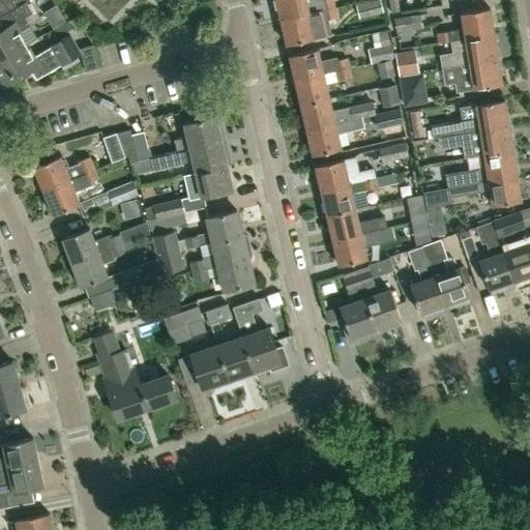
[(0,0),(0,15),(25,1),(24,0),(0,0)]
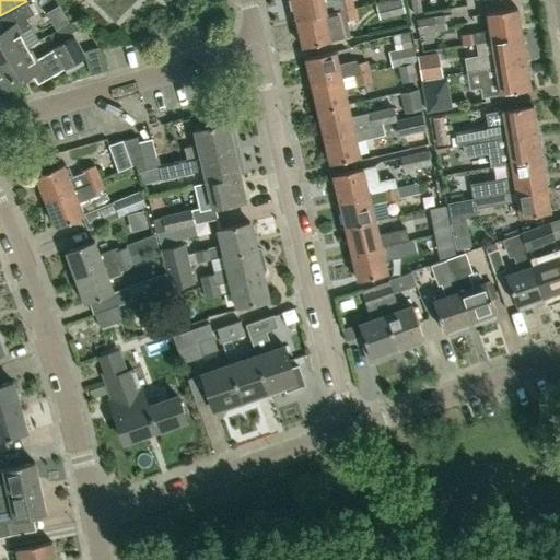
[(328,0),(324,1),(323,0),(290,0),(295,21),(353,7),(351,0),(328,0)]
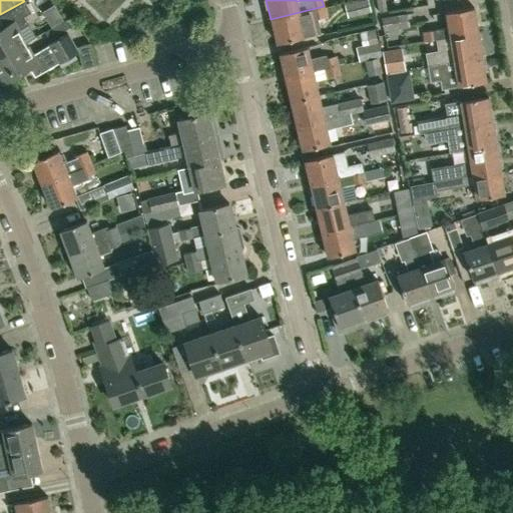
[(348,18),(371,12),(367,0),(360,0),(344,4),(348,18)]
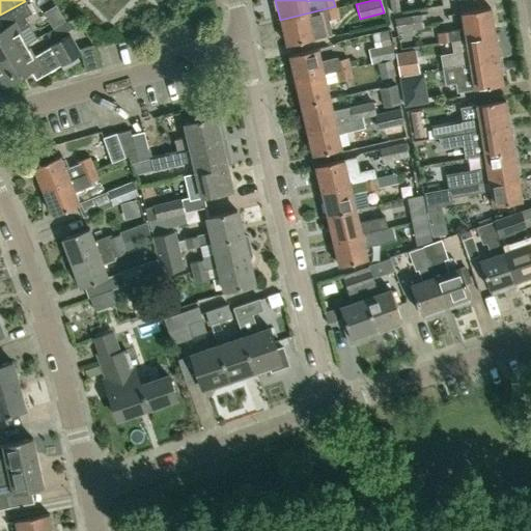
[(0,59),(27,44),(20,31),(30,25),(25,17),(32,12),(26,1),(25,1),(0,15),(0,17),(5,27),(0,30),(0,59)]
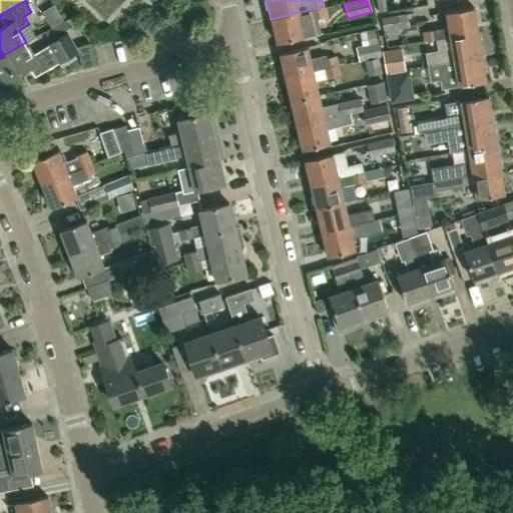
[(298,12),(271,19),(277,43),(317,33),(317,32),(319,31),(316,18),(327,16),(324,6),(298,12)]
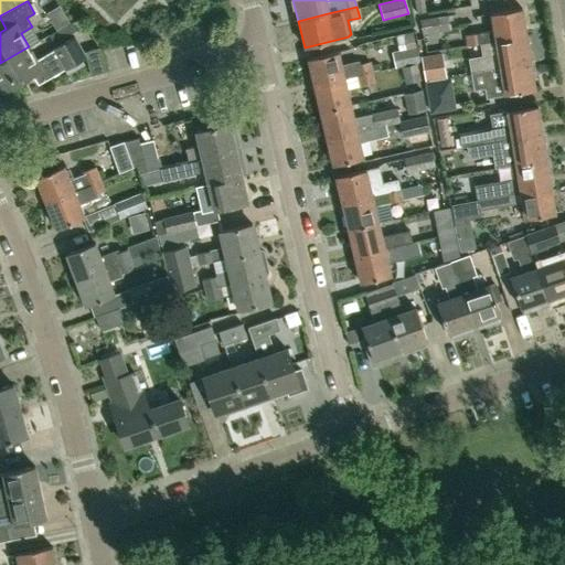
[(480,43),(525,35),(521,8),(492,12),(494,30),(468,34),(469,44),(480,43)]
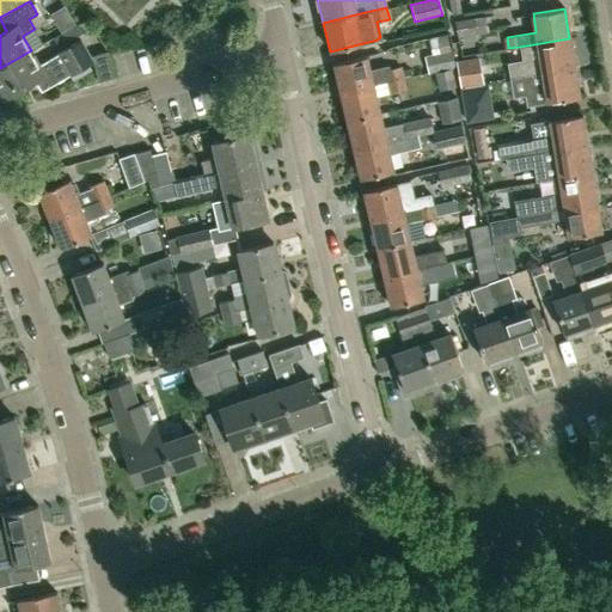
[(458,38),(487,32),(483,17),(454,22),(458,38)]
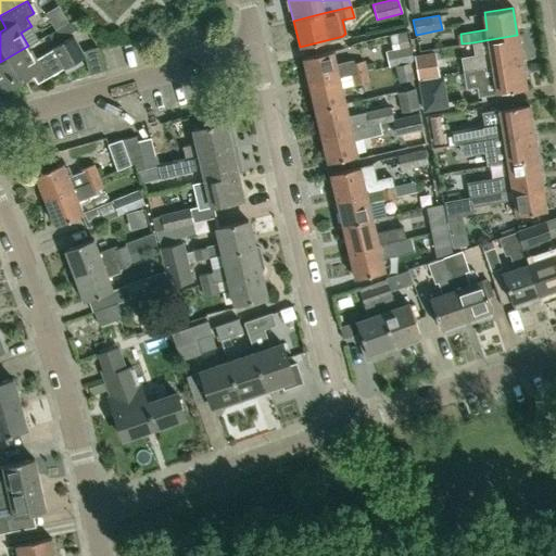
[(53,42),(77,28),(70,22),(49,35),(53,42)]
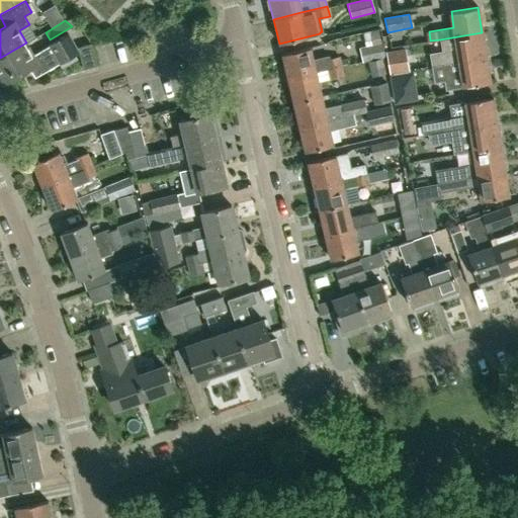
[(432,66),(486,57),(482,32),(440,39),(442,51),(430,53),(432,66)]
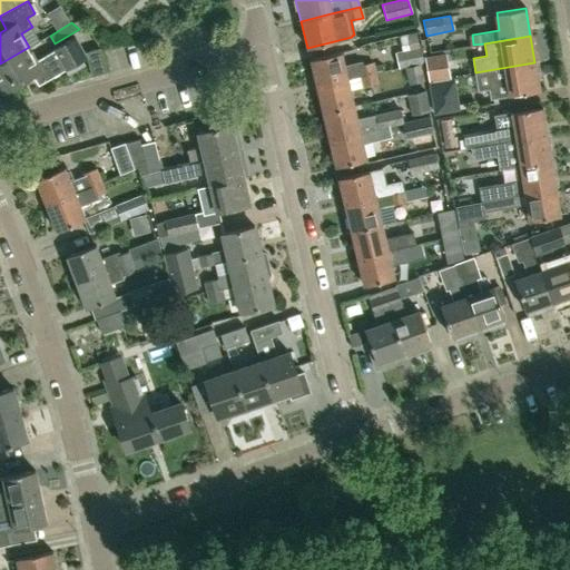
[(29,47),(0,64),(0,86),(3,92),(33,76),(39,85),(66,70),(68,75),(80,67),(78,64),(82,60),(76,37),(56,49),(56,50),(37,61),(29,47)]
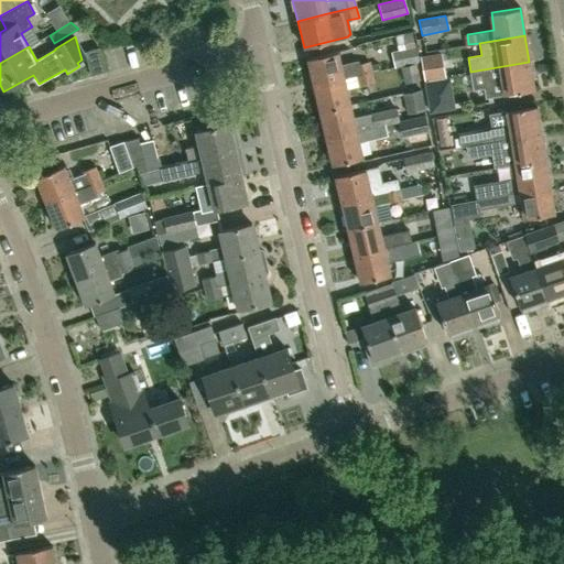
[(398,51),(391,52),(394,67),(416,63),(420,62),(418,47),(416,47),(398,51)]
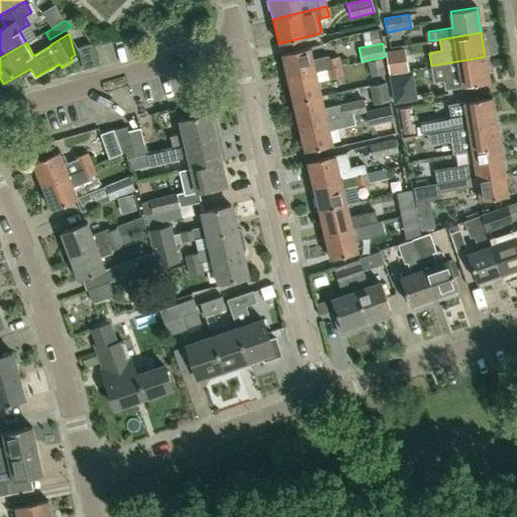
[(282,54),(287,78),(341,66),(338,56),(329,59),(328,55),(312,59),(310,47),(282,54)]
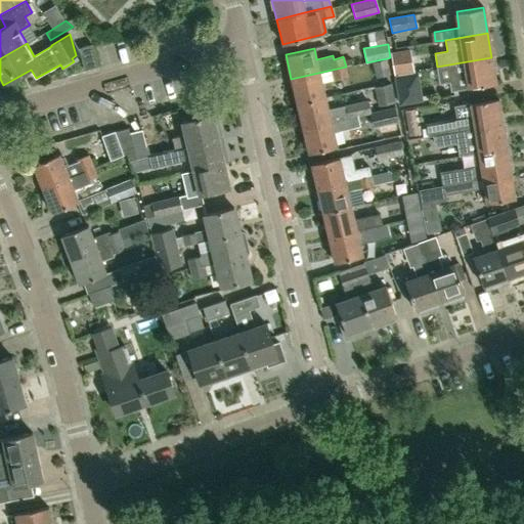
[(394,73),(413,69),(411,49),(391,52),(394,73)]
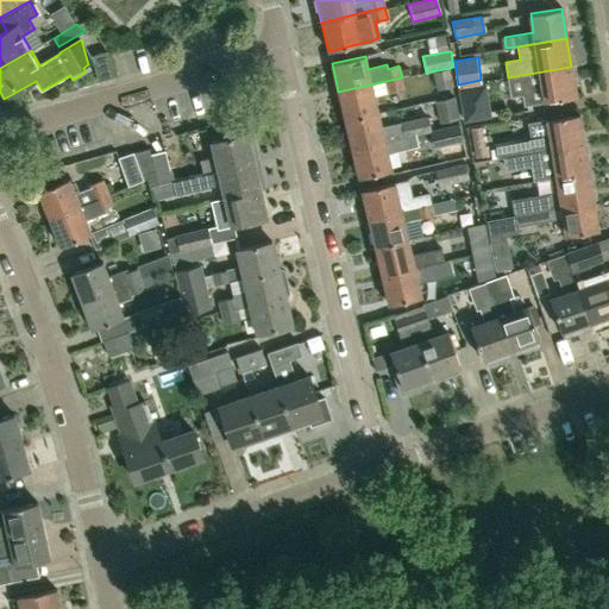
[(571,67),(508,77),(512,98),(523,96),(525,105),(545,101),(576,96),(571,67)]
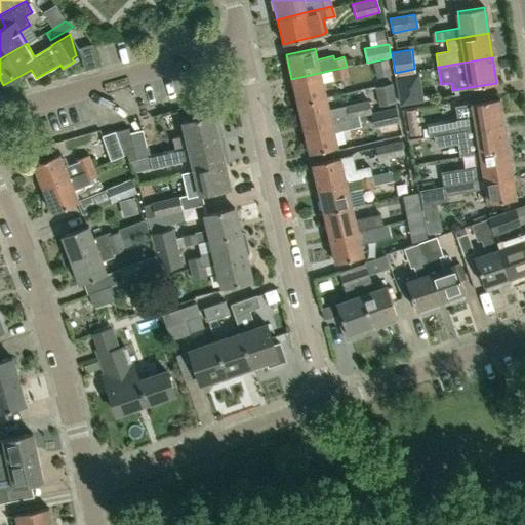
[(388,59),(372,63),(376,78),(391,75),(388,59)]
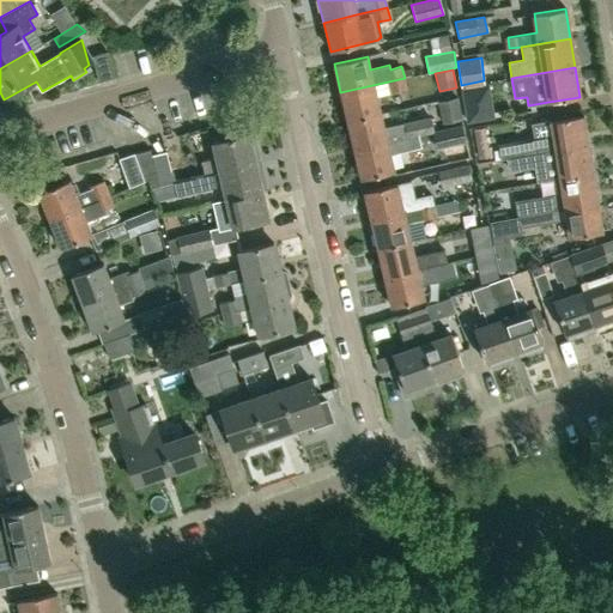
[(376,96),(407,89),(405,78),(340,92),(347,122),(381,115),(376,96)]
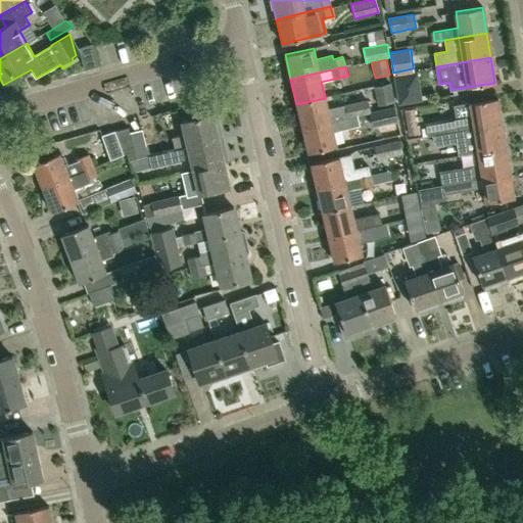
[(423,100),(418,72),(394,76),(398,104),(423,100)]
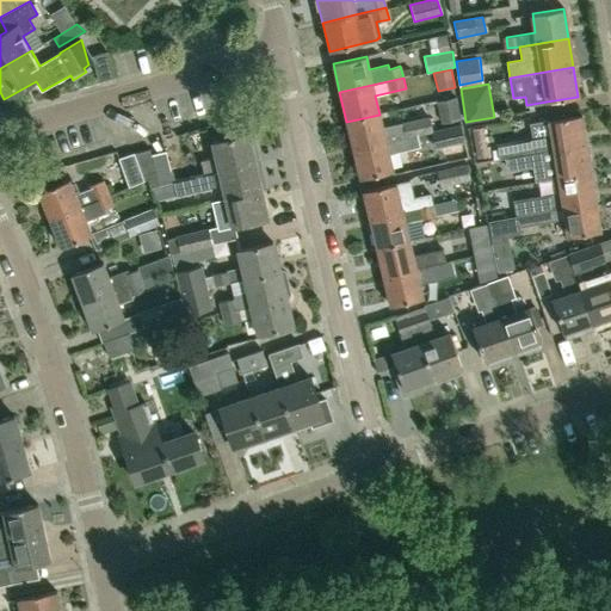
[(442,124),(461,119),(456,98),(437,102),(442,124)]
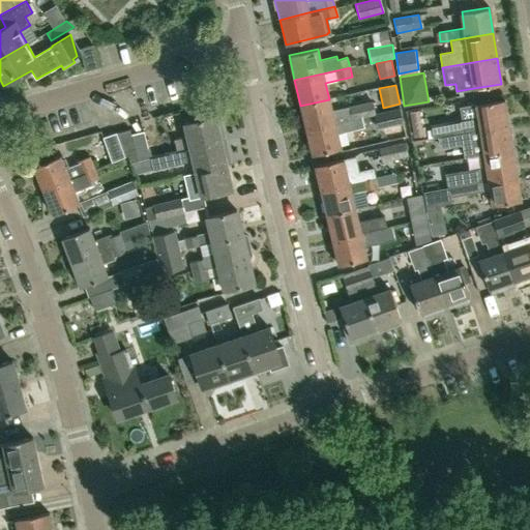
[(374,114),(376,114),(373,100),(349,106),(349,107),(331,111),(329,99),(300,106),(306,129),(334,123),(348,120),(362,117),(374,114)]
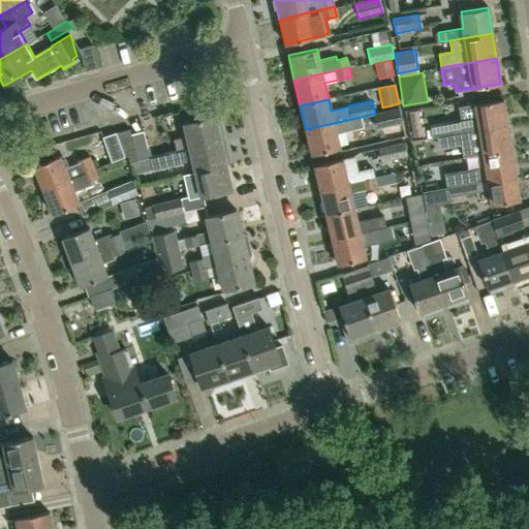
[(433,136),(437,136),(444,135),(453,134),(479,130),(507,125),(503,99),(459,106),(461,120),(450,122),(450,124),(431,127),(433,136)]
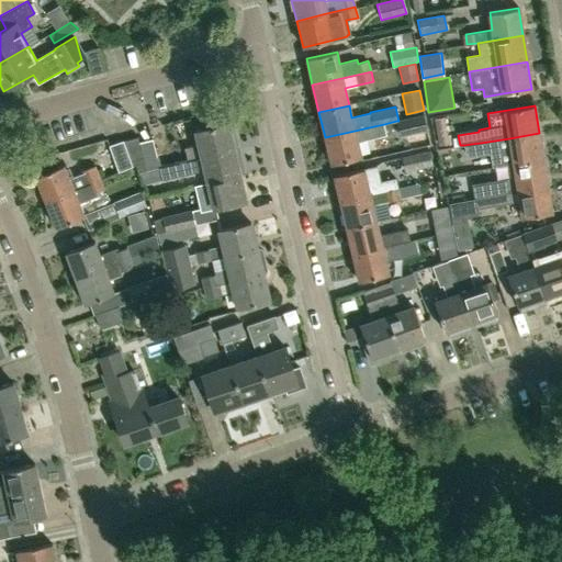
[(398,121),(396,121),(401,137),(427,131),(424,115),(398,121)]
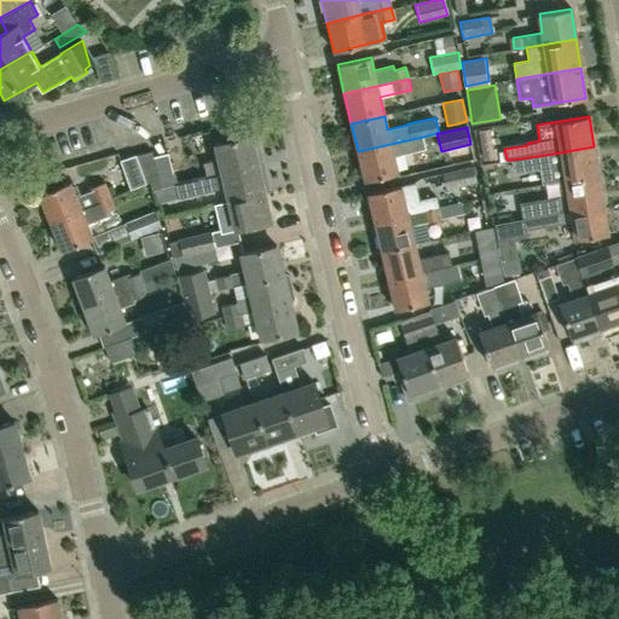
[(160,186),(174,183),(258,163),(255,152),(258,152),(260,149),(255,128),(237,132),(238,138),(215,144),(220,160),(202,163),(203,166),(173,173),(168,152),(152,156),(160,186)]
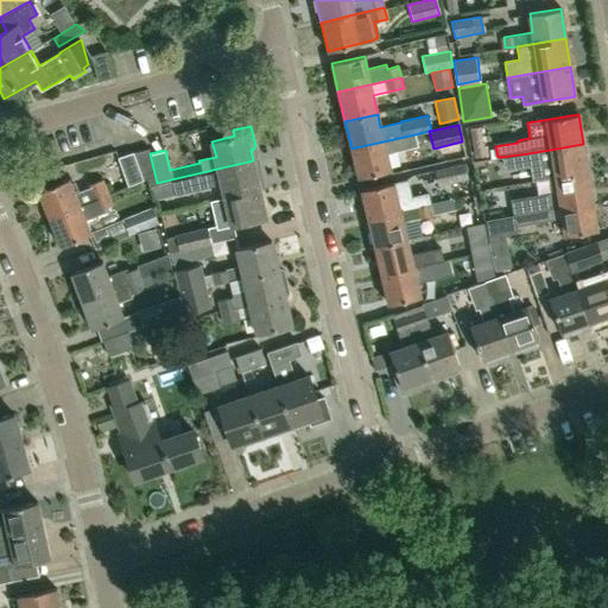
[(384,141),(352,149),(358,178),(391,170),(387,153),(418,146),(416,134),(399,138),(384,141)]
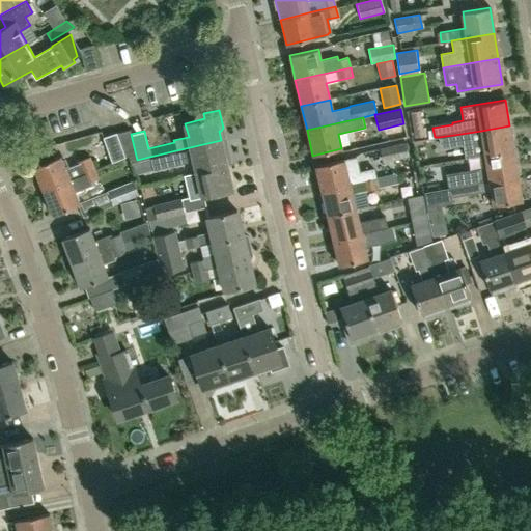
[(509,126),(481,131),(454,135),(446,136),(439,137),(440,147),(463,143),(466,158),(485,155),(513,150),(509,126)]
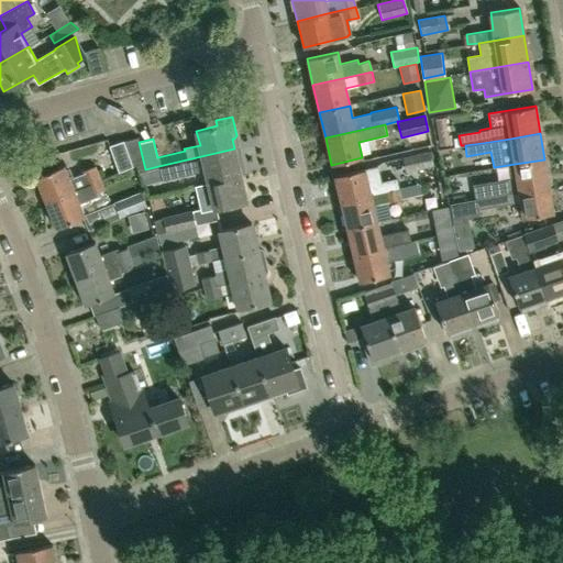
[(138,136),(124,141),(133,166),(138,163),(140,170),(145,169),(139,142),(138,136)]
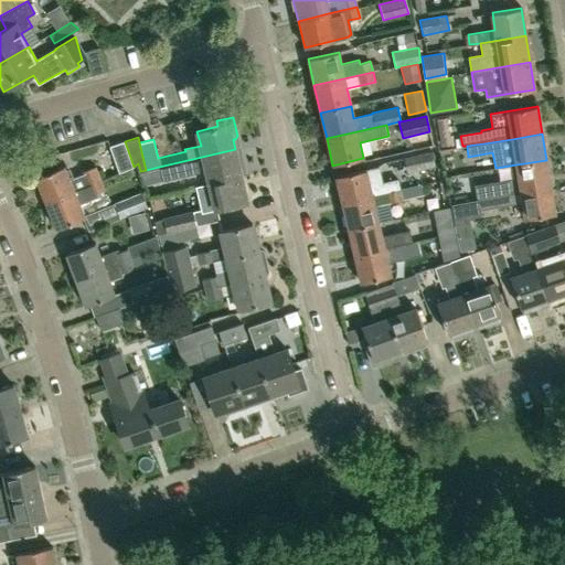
[(124,140),(109,146),(119,172),(134,167),(125,141),(124,140)]
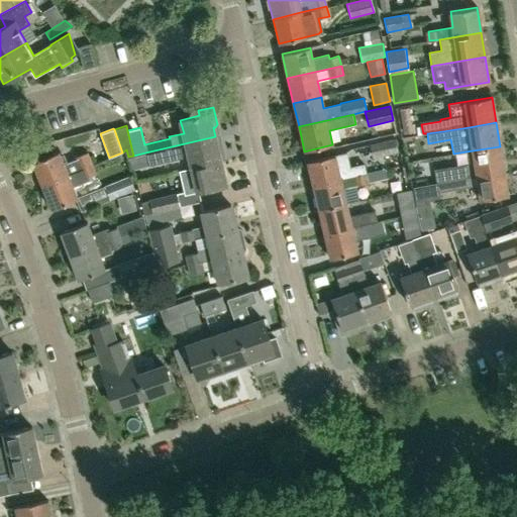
[(215,136),(145,152),(148,166),(189,157),(191,168),(220,161),(222,160),(224,157),(222,147),(219,145),(217,146),(215,136)]
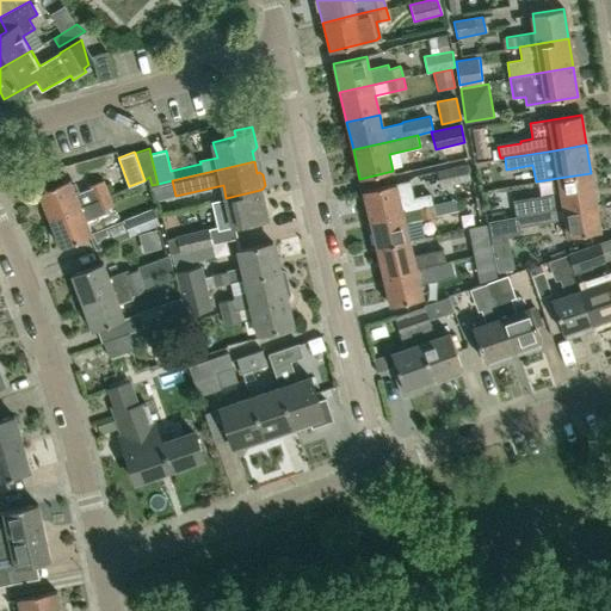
[(440,187),(470,180),(467,164),(437,171),(440,187)]
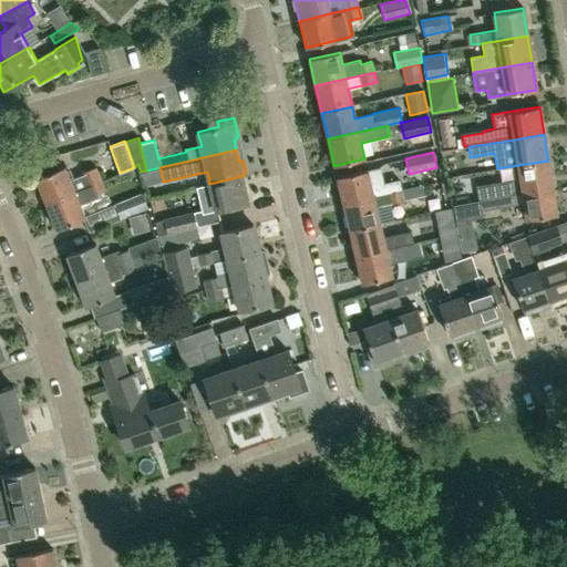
[(548,161),(518,165),(519,178),(476,186),(478,200),(553,188),(548,161)]
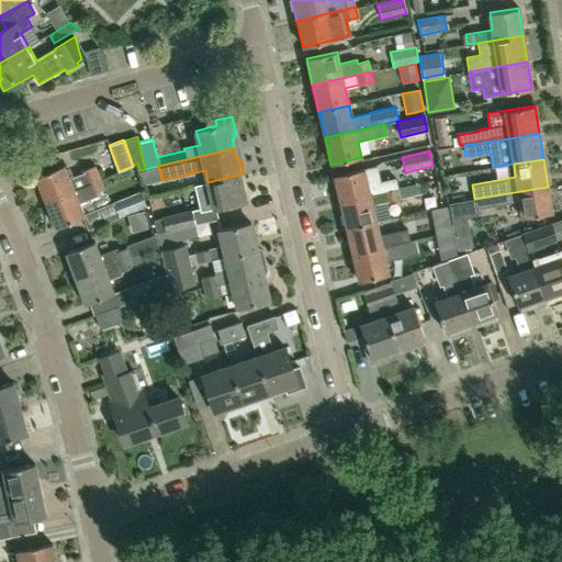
[(45,201),(100,179),(94,166),(80,171),(82,173),(74,177),(70,167),(65,169),(64,165),(35,176),(45,201)]
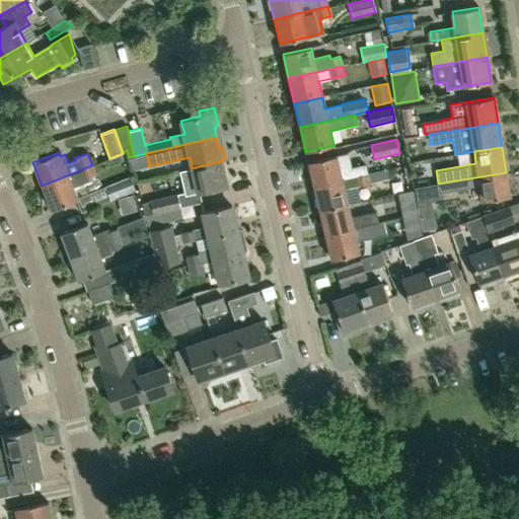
[(337,156),(308,163),(313,186),(367,173),(365,165),(351,168),(348,154),(337,156)]
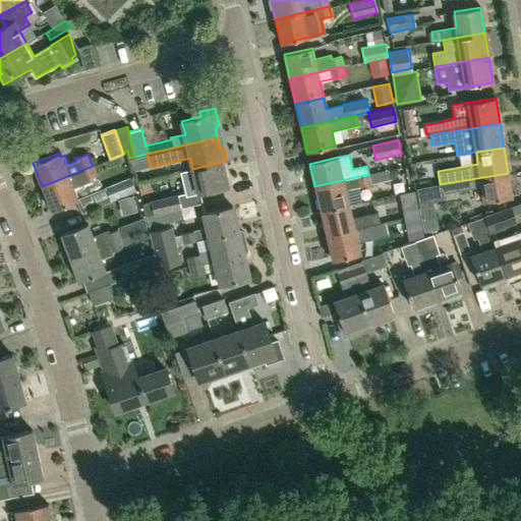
[(222,162),(192,169),(181,171),(187,195),(228,186),(222,162)]
